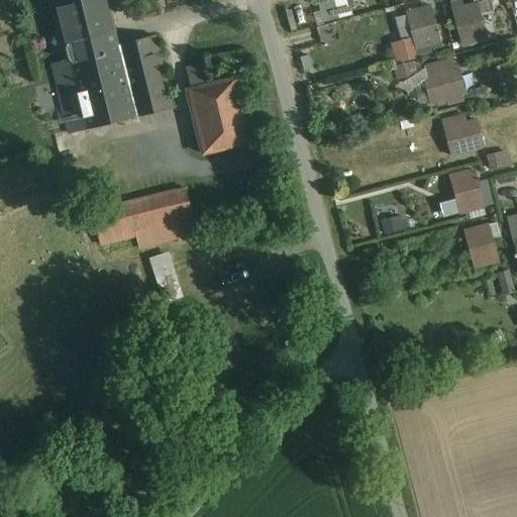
[(72,76),(86,130),(136,118),(118,45),(106,0),(53,0),(66,50),(72,76)]
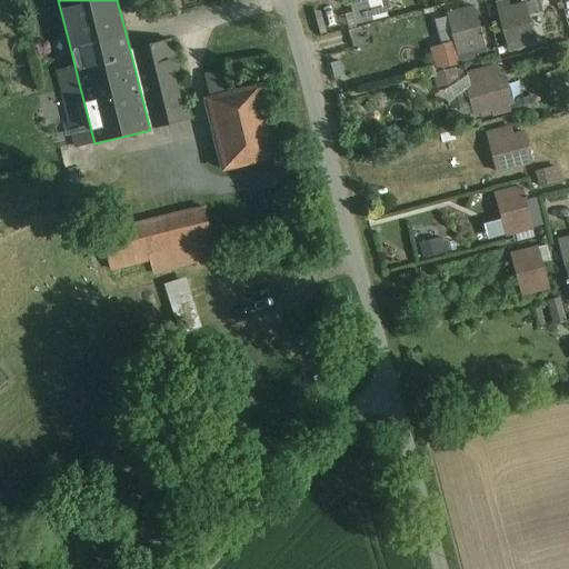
[(521,6),(498,12),(508,51),(535,43),(528,16),(525,17),(521,6)]
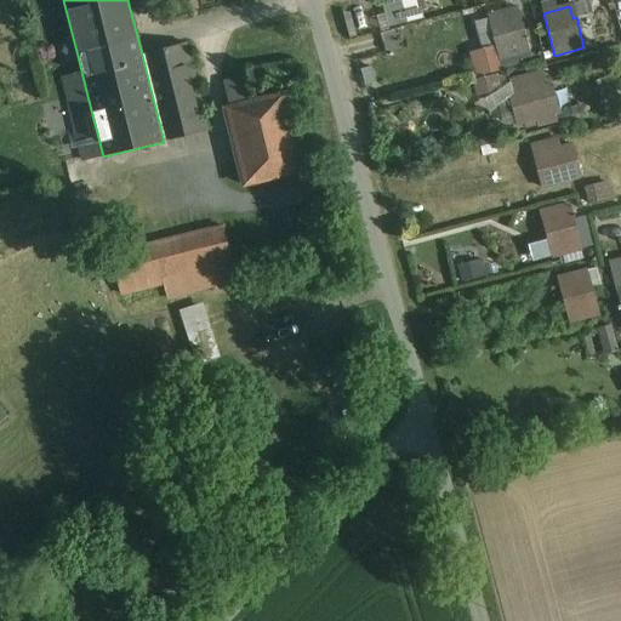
[(517,10),(489,17),(500,60),(529,52),(517,10)]
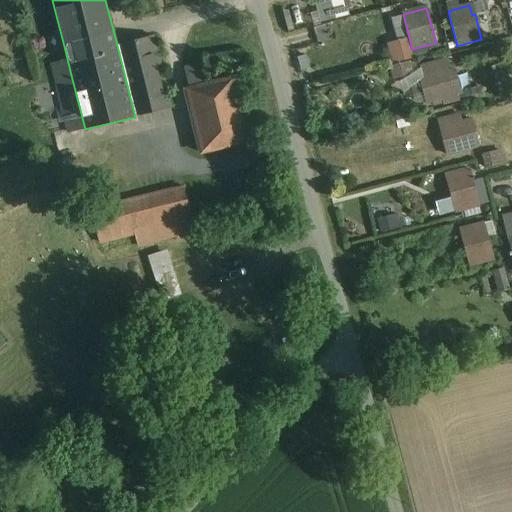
[(152,36),(117,45),(135,117),(170,109),(152,36)]
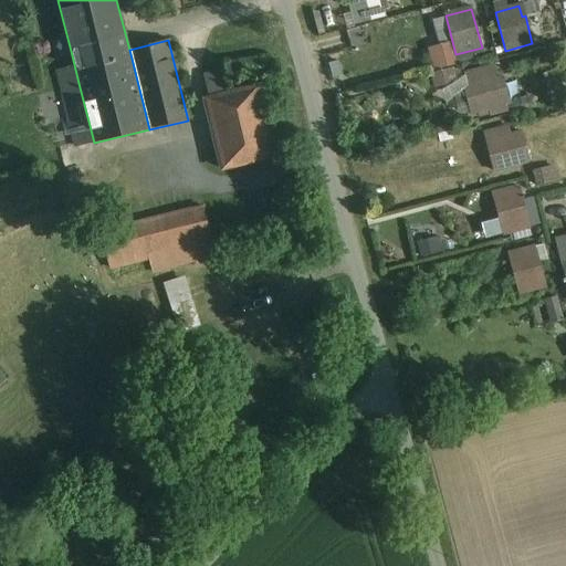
[(493,67),(467,75),(477,112),(490,108),(492,114),(505,111),(493,67)]
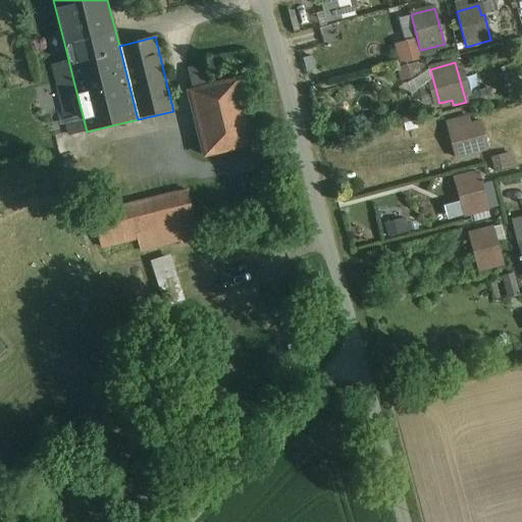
[(87,132),(72,76),(56,81),(69,136),(87,132)]
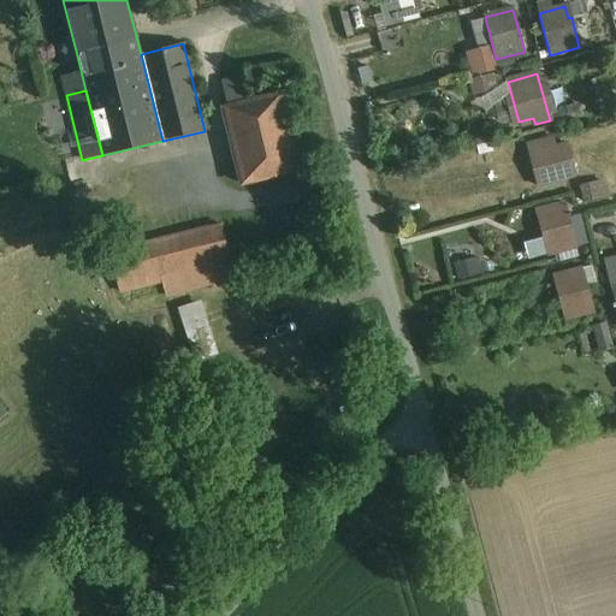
[(282,93),(223,107),(242,185),(300,171),(282,93)]
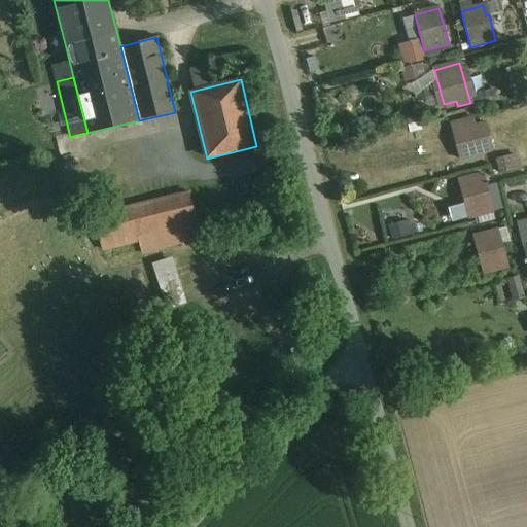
[(471,118),(451,124),(460,159),(485,152),(478,126),(473,127),(471,118)]
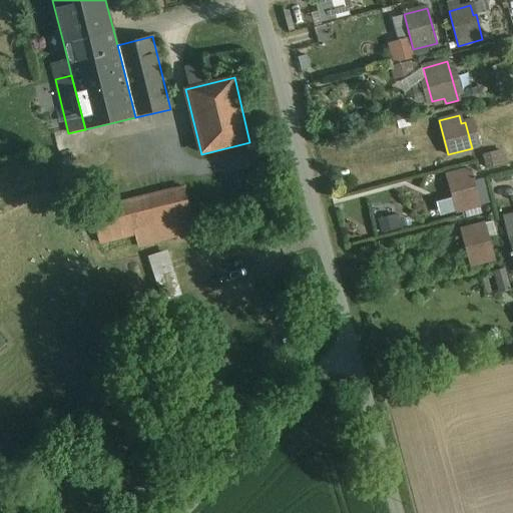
[(471,170),(453,175),(462,210),(488,203),(484,190),(477,192),(471,170)]
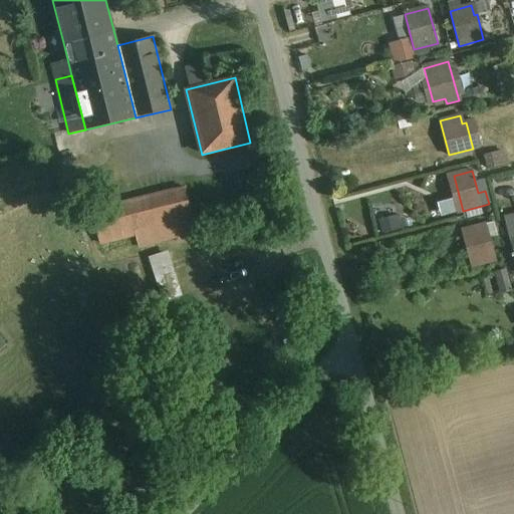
[(91,212),(99,244),(139,234),(193,220),(185,189),(91,212)]
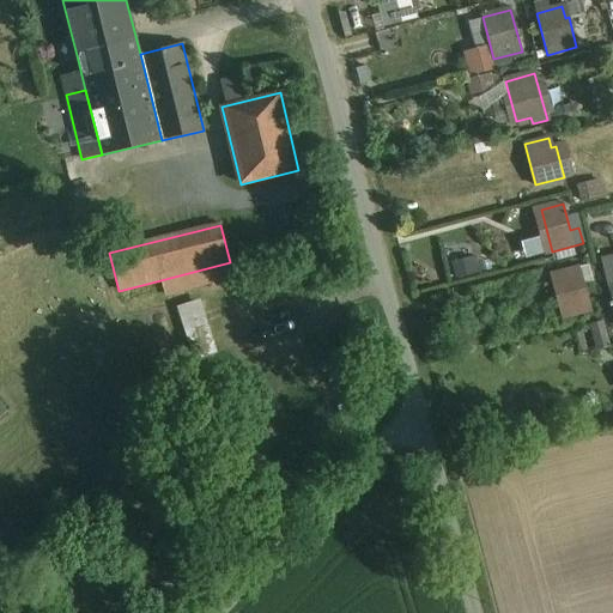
[(230,262),(165,279),(170,295),(235,278),(230,262)]
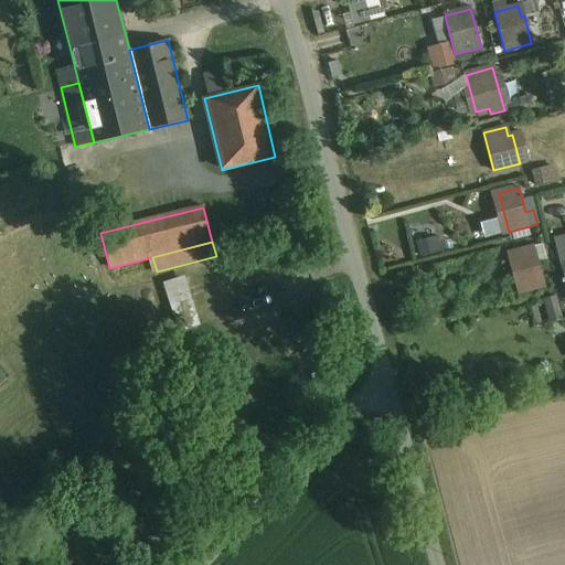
[(543,245),(514,252),(525,291),(544,286),(537,262),(546,259),(543,245)]
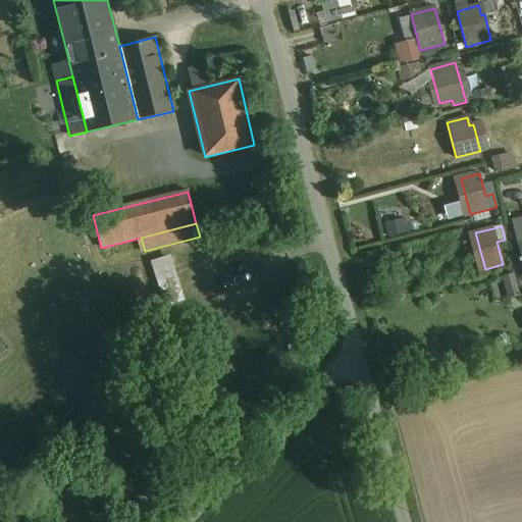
[(169,257),(153,263),(167,307),(184,302),(169,257)]
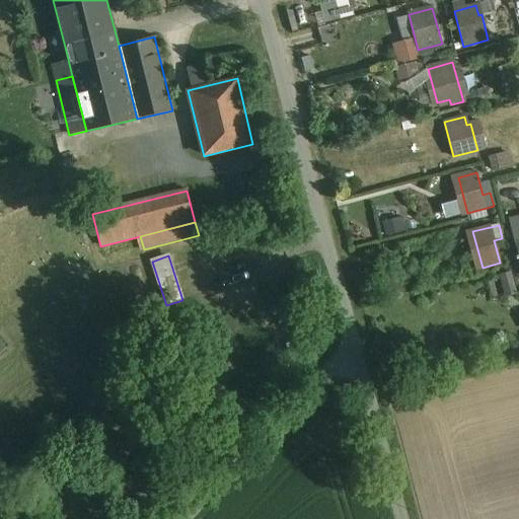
[(285,336),(261,361),(273,373),(298,348),(285,336)]
